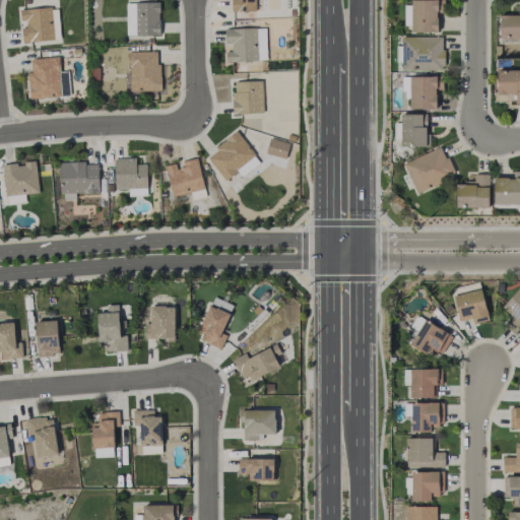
[(256,11),(256,4),(262,4),(262,0),(233,0),(233,11),(256,11)]
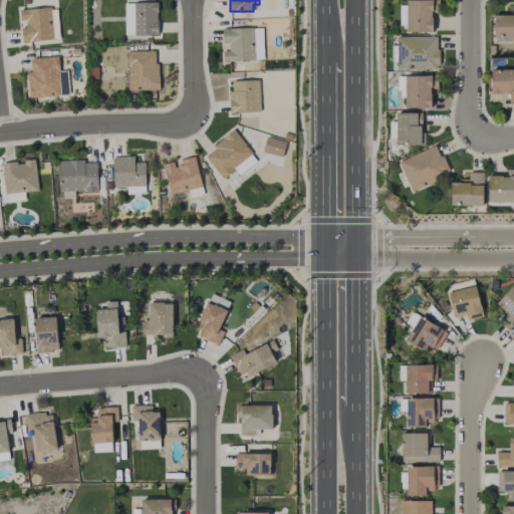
[(432,0),(400,1),(400,25),(407,25),(407,32),(433,31),(432,0)]
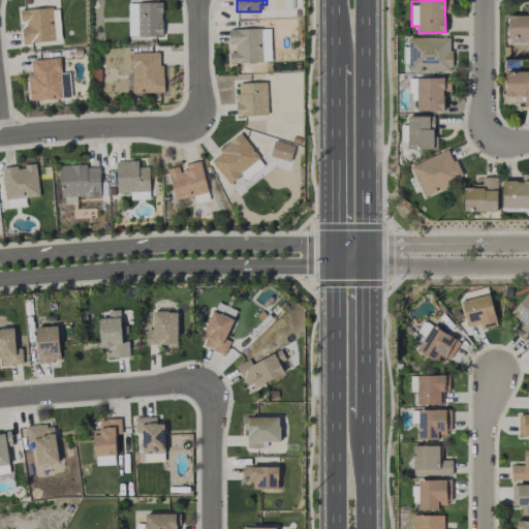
[(128,2),(128,35),(162,36),(162,3),(128,2)]
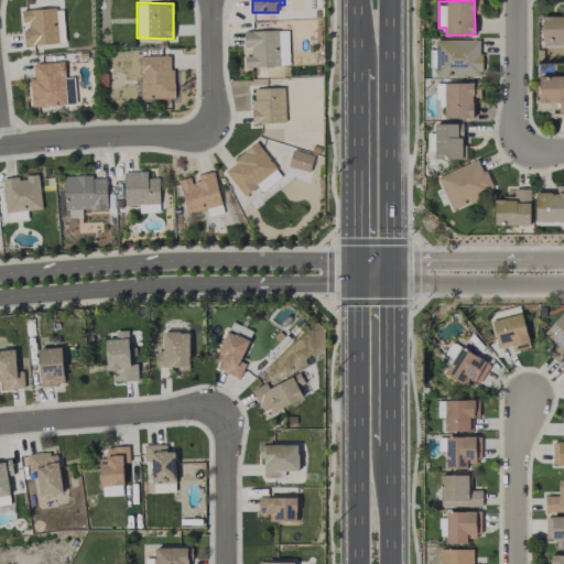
[(563,4),(562,17),(543,17),(542,42),(562,42),(562,51),(563,51),(563,4)]
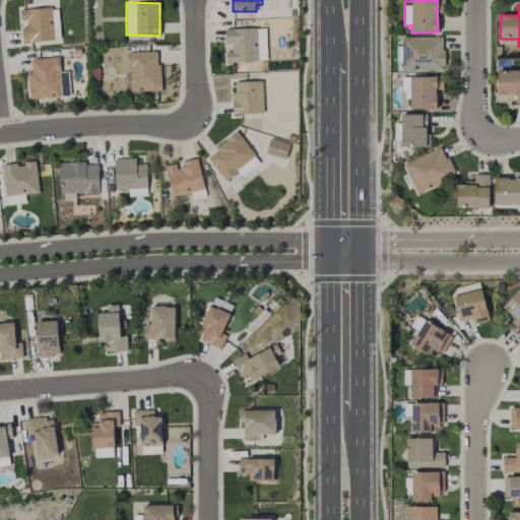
[(23,42),(60,41),(59,7),(20,9),(20,21),(22,21),(23,42)]
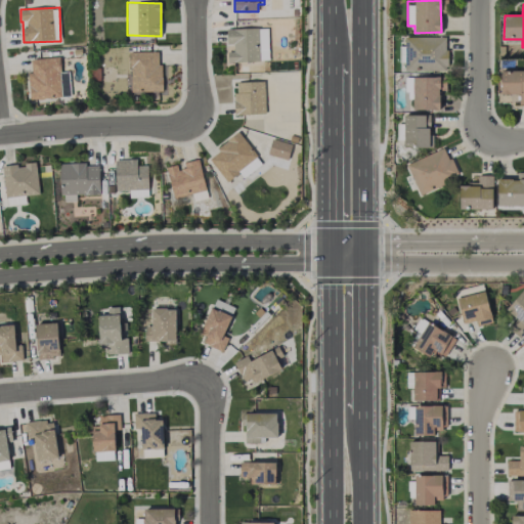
[(226,29),(227,48),(227,61),(268,60),(268,28),(226,29)]
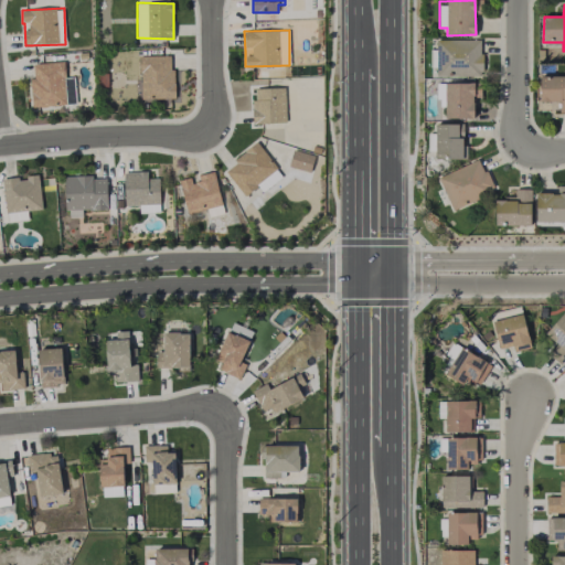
[(481,40),(436,40),(436,76),(481,77),(481,40)]
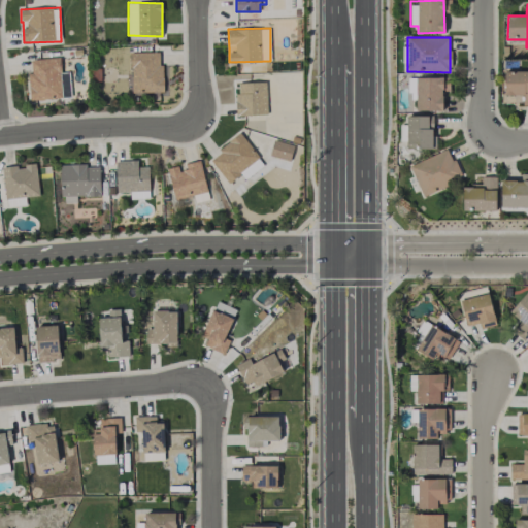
[(131,92),(161,92),(162,53),(131,52),(131,92)]
